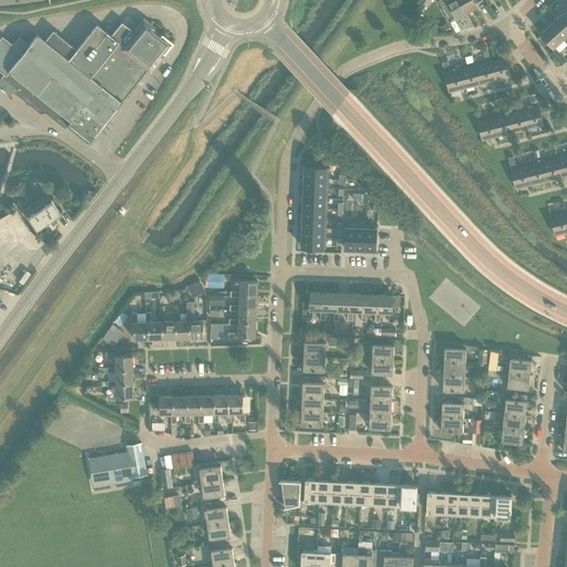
[(467,12),(460,0),(437,0),(447,19),(455,14),(456,18),(467,12)]
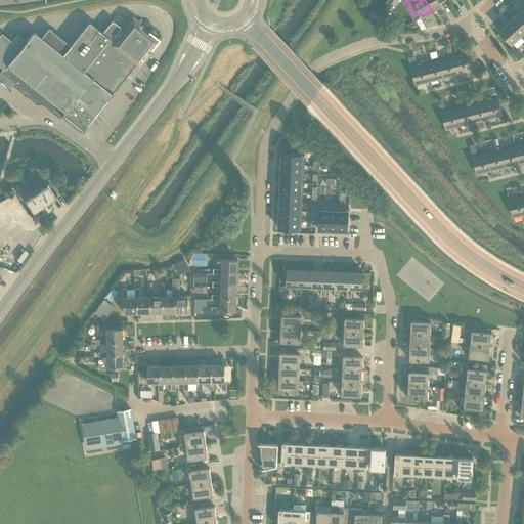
[(425,0),(432,11),(441,5),(439,3),(444,0),(425,0)]
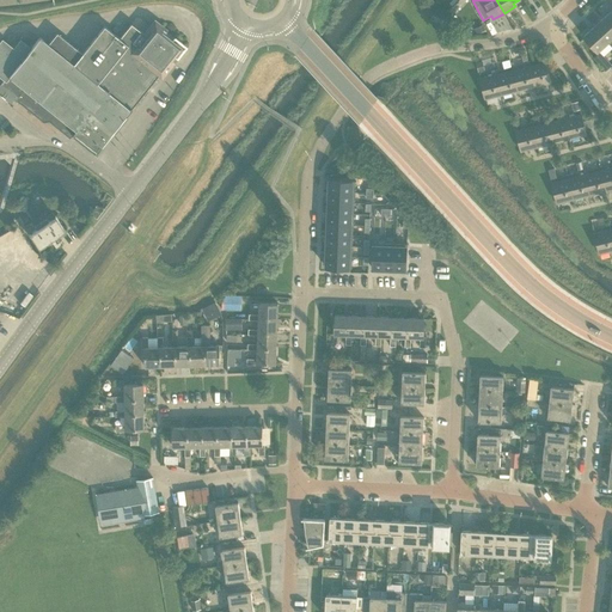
[(611,37),(611,26),(604,17),(593,26),(607,42),(611,37)]
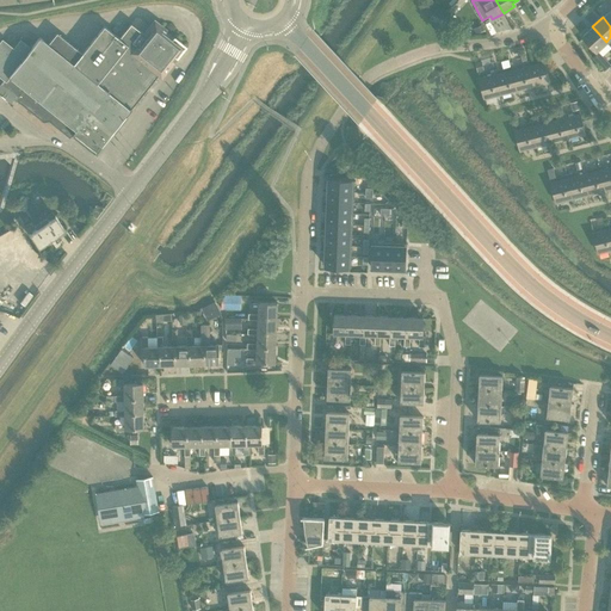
[(0,39),(0,76),(5,80),(1,85),(43,118),(50,117),(72,134),(94,153),(180,47),(154,26),(147,36),(130,23),(119,36),(104,24),(81,53),(56,32),(48,43),(39,36),(31,45),(20,37),(12,47),(1,38),(0,39)]
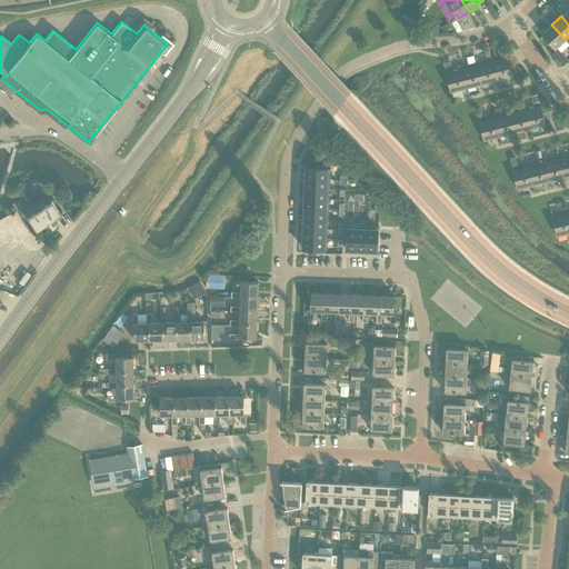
[(565,39),(551,25),(542,33),(556,48),(565,39)]
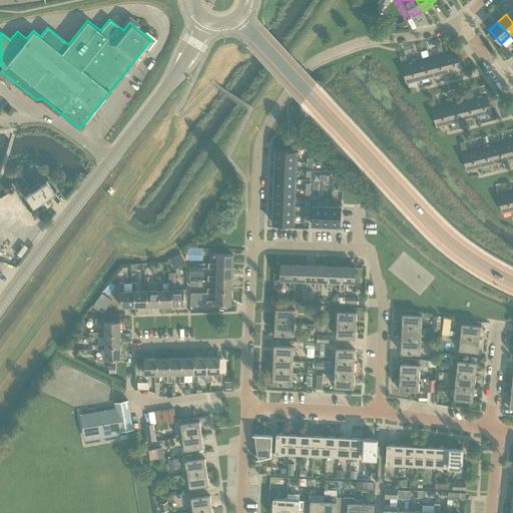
[(512,47),(510,51),(504,44),(498,48),(507,59),(512,54),(512,47)]
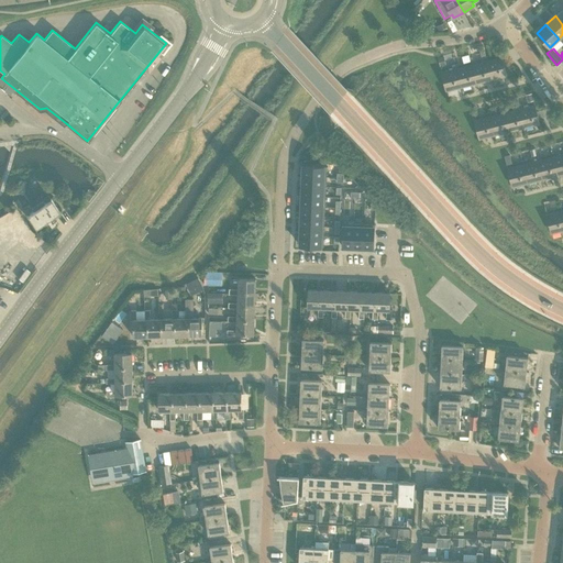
[(487,61),(492,79),(507,75),(501,56),(487,61)]
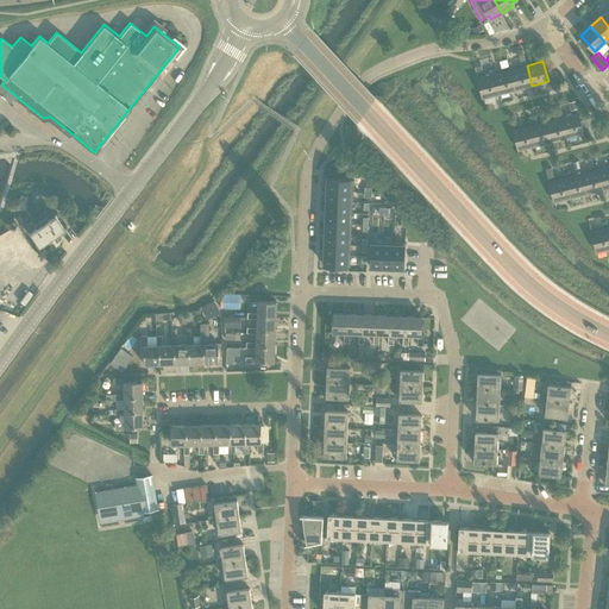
[(515,89),(532,86),(527,66),(510,69),(515,89)]
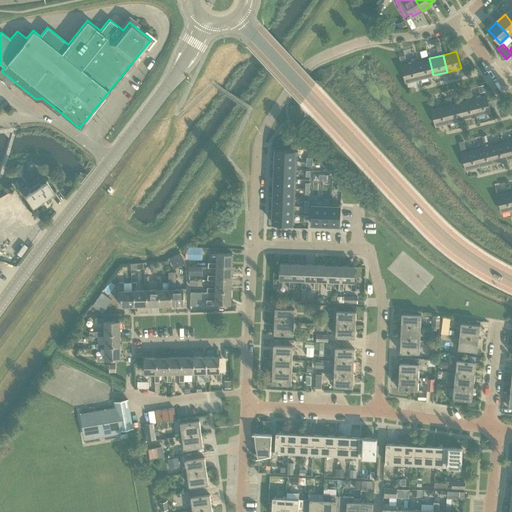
[(420,79),(433,75),(429,58),(415,62),(420,79)]
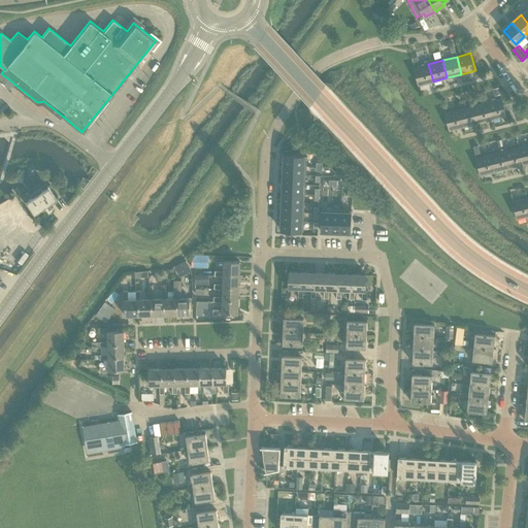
[(419,85),(433,81),(428,64),(414,67),(419,85)]
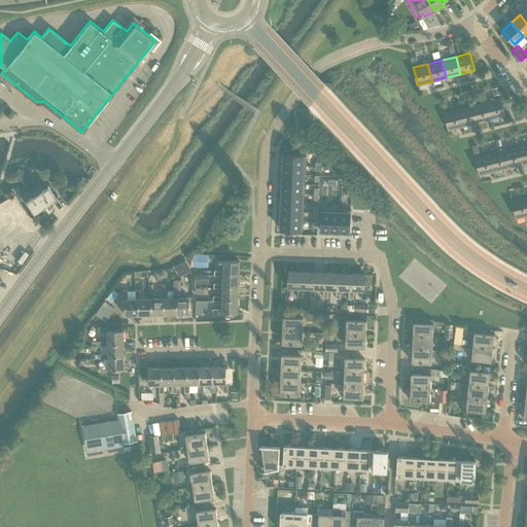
[(486,102),(491,119),(505,115),(500,98),(486,102)]
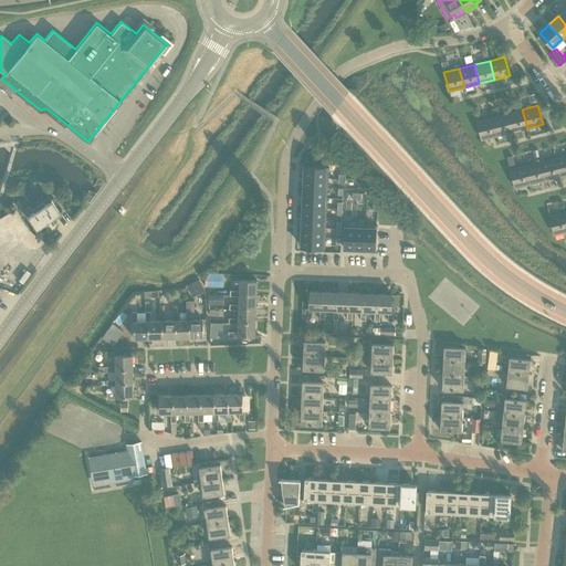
[(512,132),(527,128),(522,109),(507,113),(512,132)]
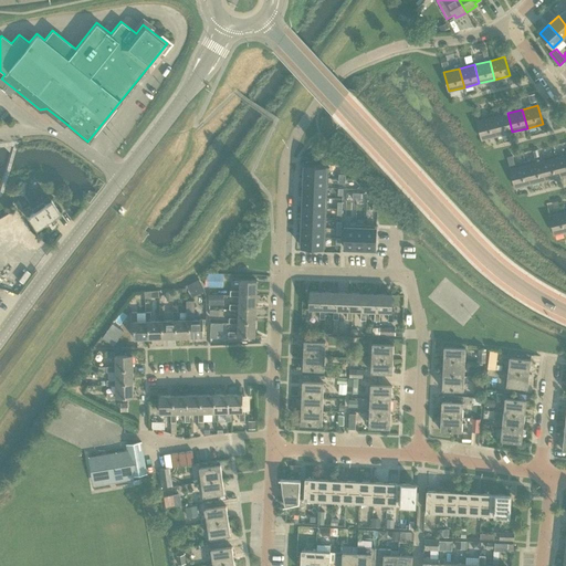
[(498,135),(512,132),(507,113),(492,116),(498,135)]
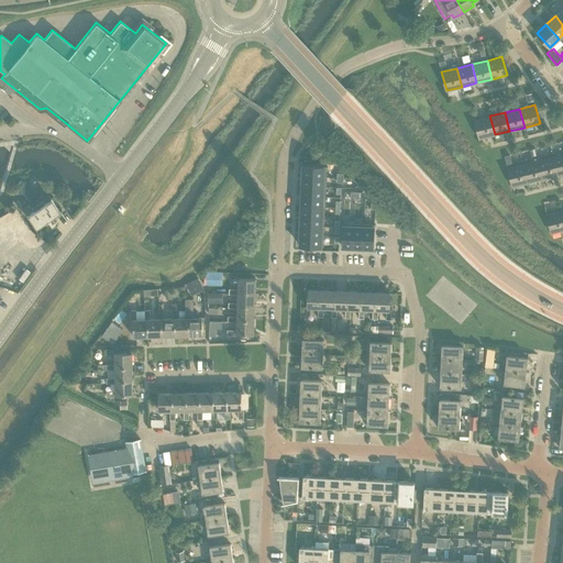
[(479,139),(495,134),(489,116),(474,120),(479,139)]
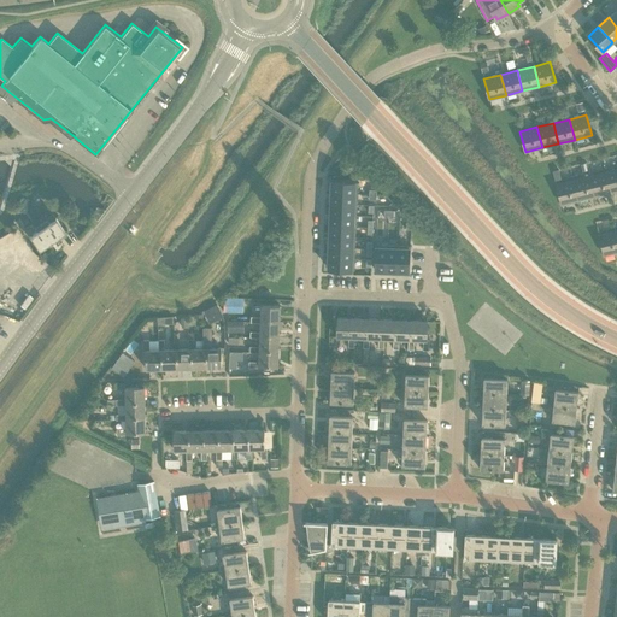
[(616,168),(605,171),(611,192),(616,189),(616,168)]
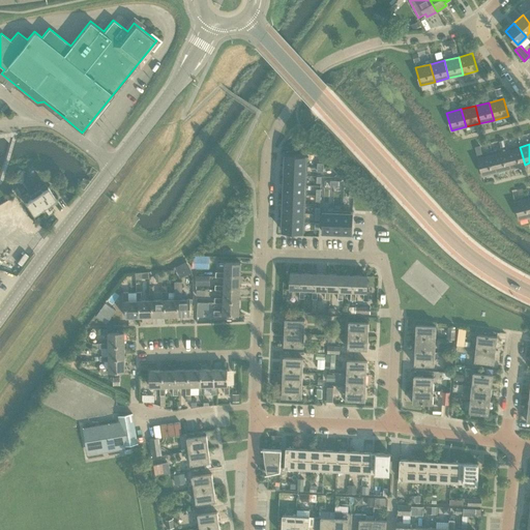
[(510,169),(525,165),(520,147),(506,150),(510,169)]
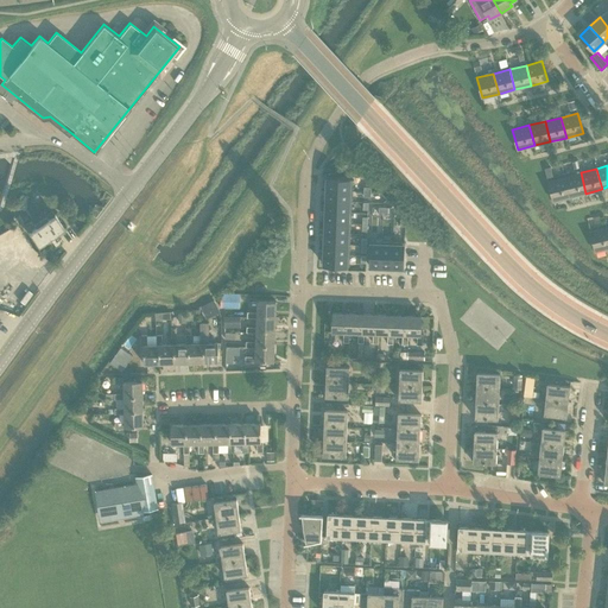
[(570,197),(586,194),(581,172),(564,177),(570,197)]
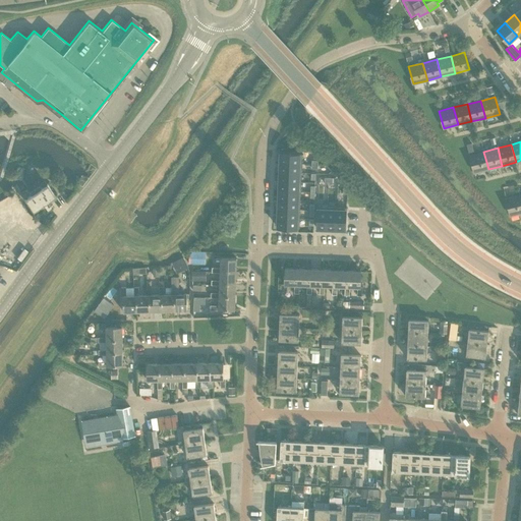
[(474,173),(488,169),(483,152),(469,155),(474,173)]
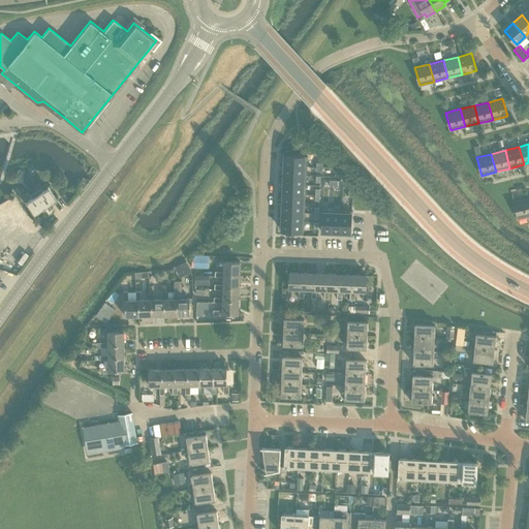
[(285,155),(284,164),(307,165),(307,156),(285,155)]
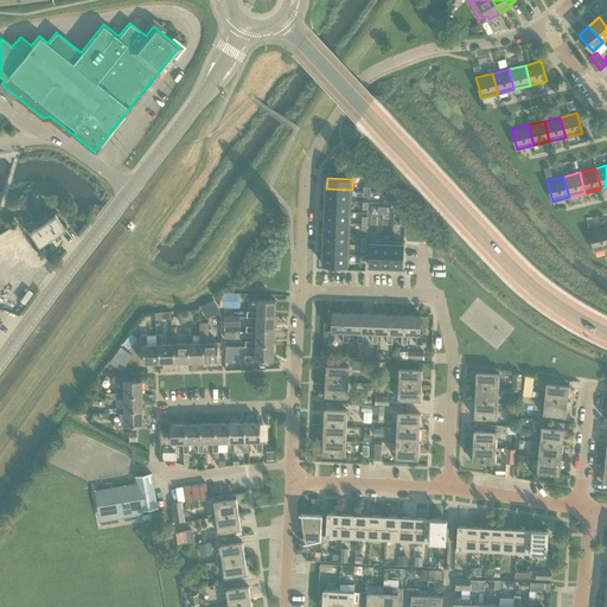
[(326,189),(326,200),(351,200),(352,190),(326,189)]
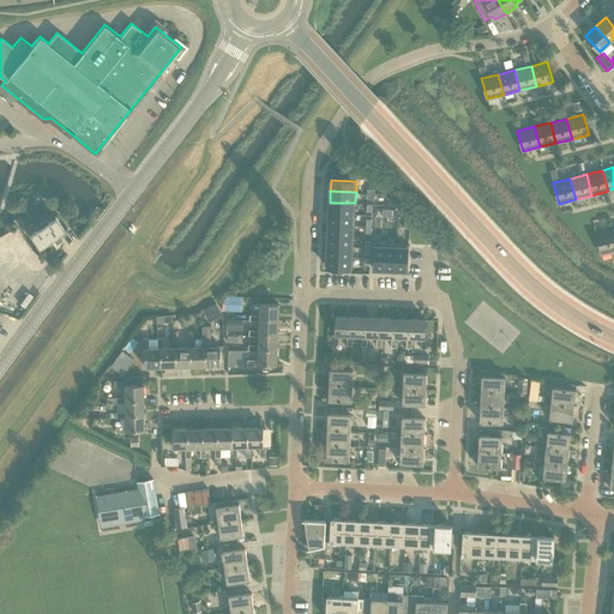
[(330,203),(330,214),(355,215),(355,203),(330,203)]
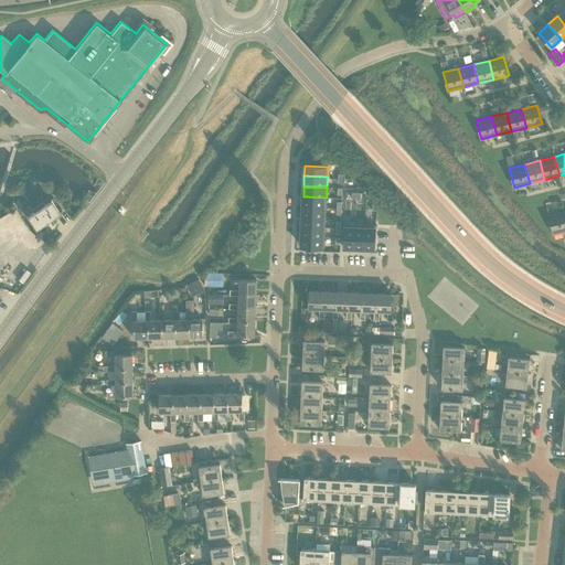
[(304,196),(302,206),(327,208),(327,198),(304,196)]
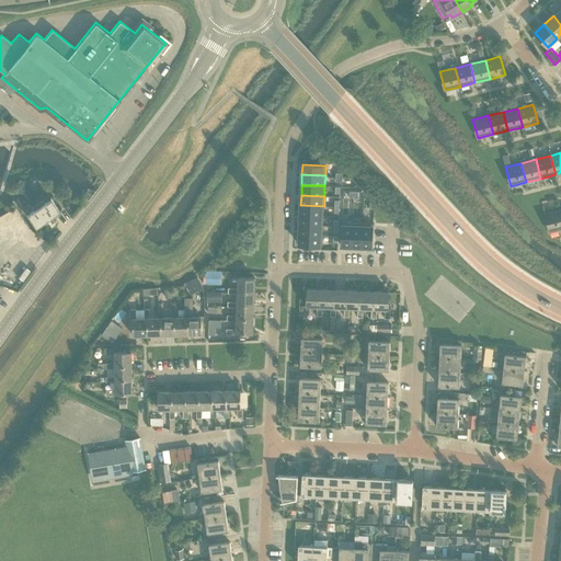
[(35,202),(47,219),(58,212),(59,212),(50,197),(49,197),(50,198),(44,203),(42,199),(38,202),(37,199),(35,202)]
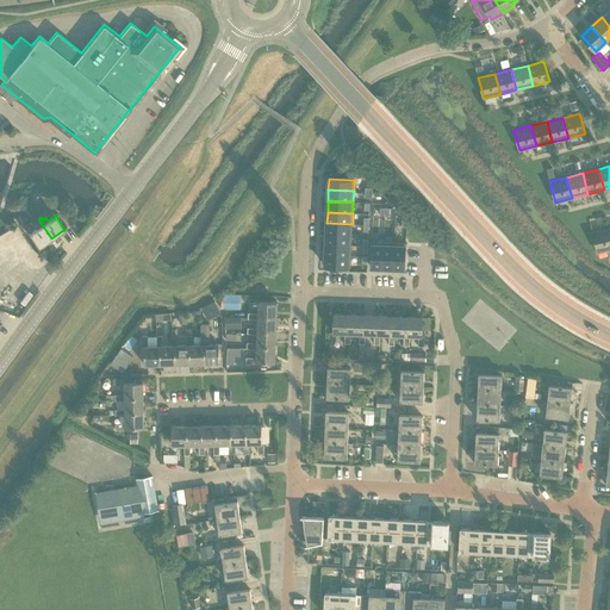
[(38,247),(51,238),(38,219),(36,221),(37,223),(35,225),(36,228),(29,232),(27,232),(38,248),(38,247)]
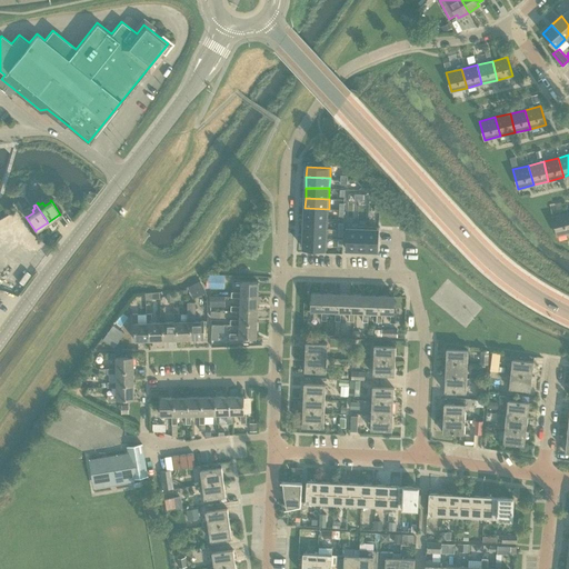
[(0,228),(19,217),(13,208),(0,216),(0,228)]
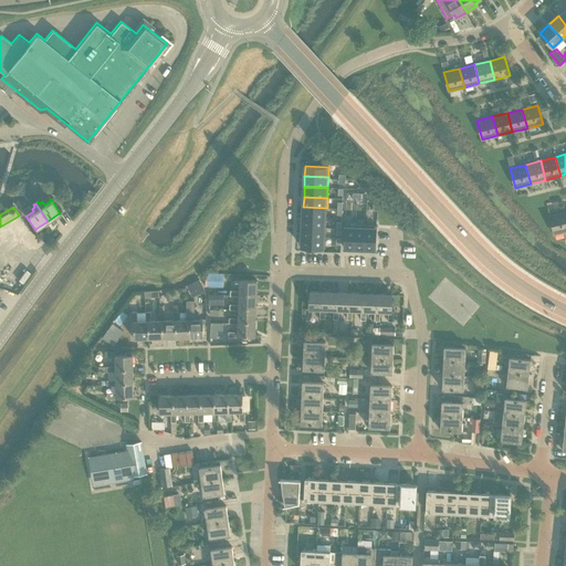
[(303,207),(303,217),(326,218),(327,208),(303,207)]
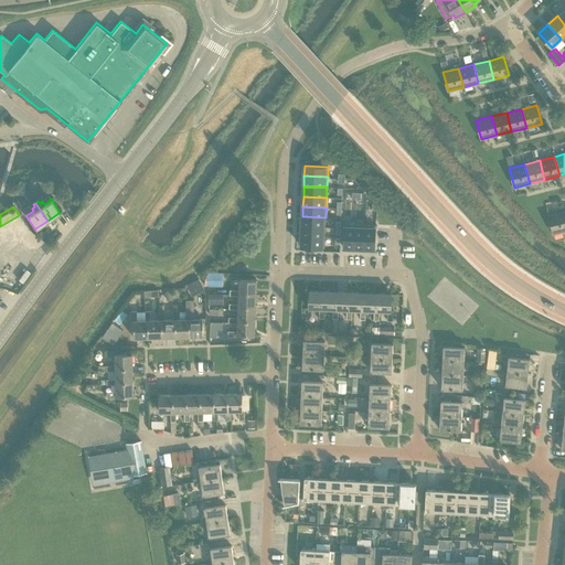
[(553,234),(564,230),(564,216),(564,211),(548,215),(553,234)]
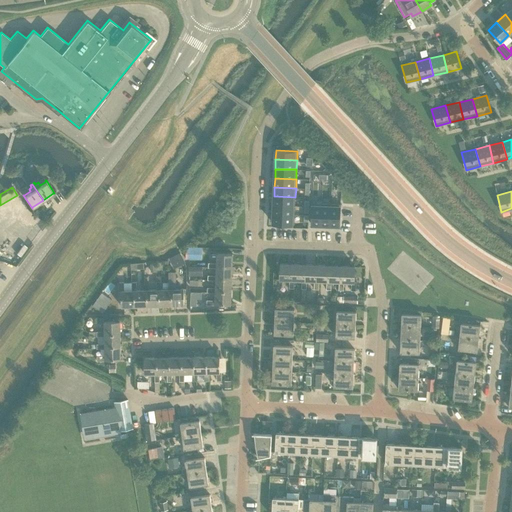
[(274,196),(273,205),(295,206),(295,197),(274,196)]
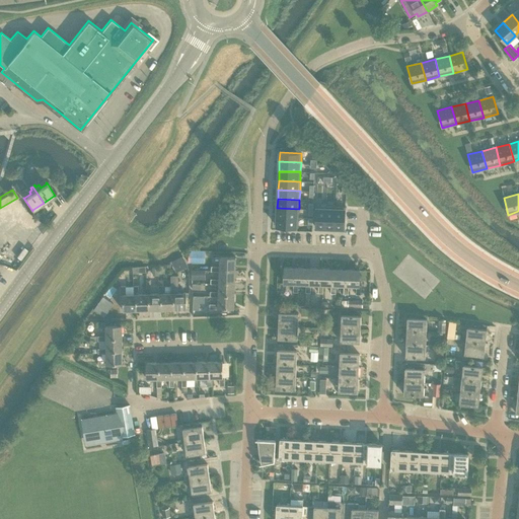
[(316,206),(315,227),(325,227),(326,206),(316,206)]
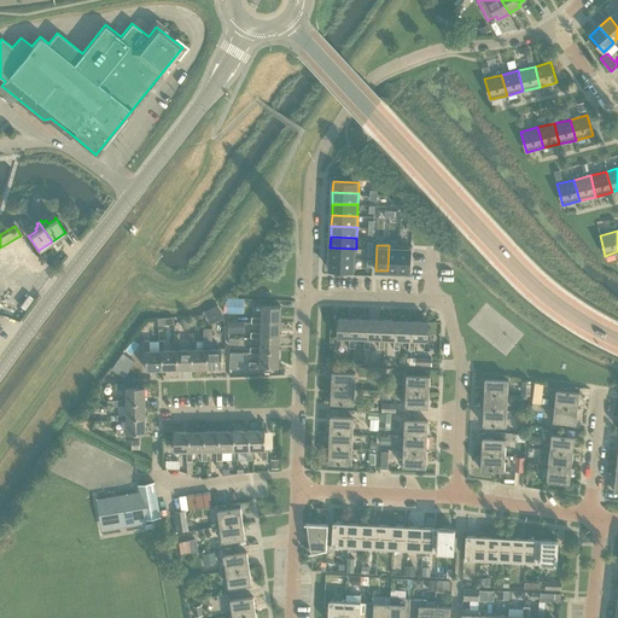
[(389,245),(388,270),(398,272),(400,245),(389,245)]
